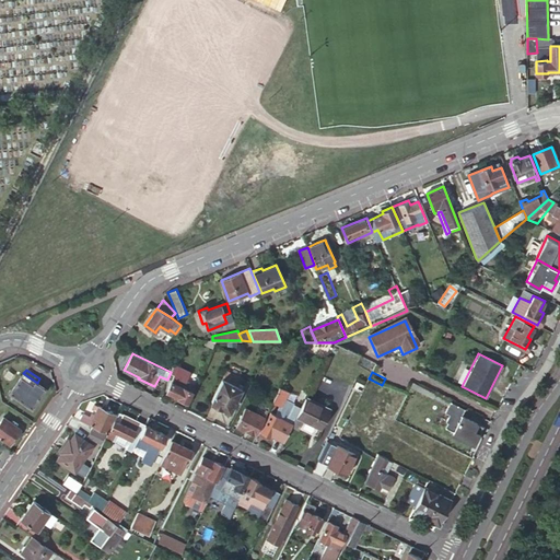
[(37,383),(23,373),(10,393),(32,407),(45,388),(37,383)]
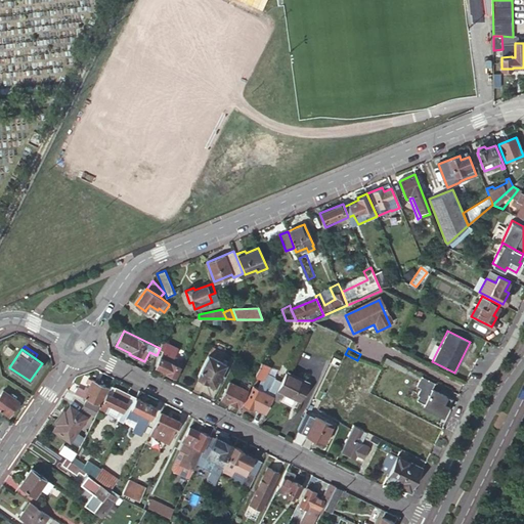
[(222,354),(211,349),(198,376),(215,385),(227,360),(223,358),(222,360),(219,359),(222,354)]
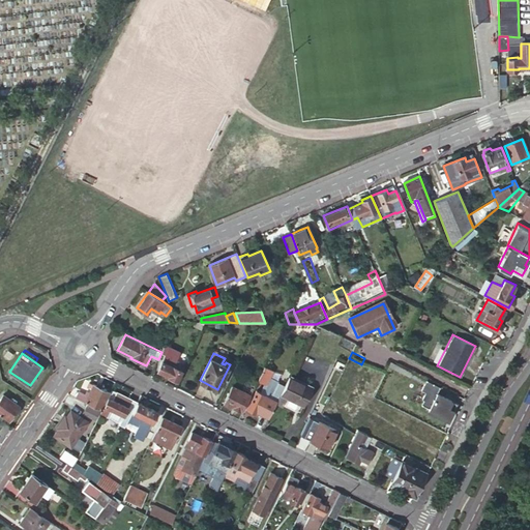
[(169,377),(177,381),(185,364),(166,355),(157,371),(169,376),(169,377)]
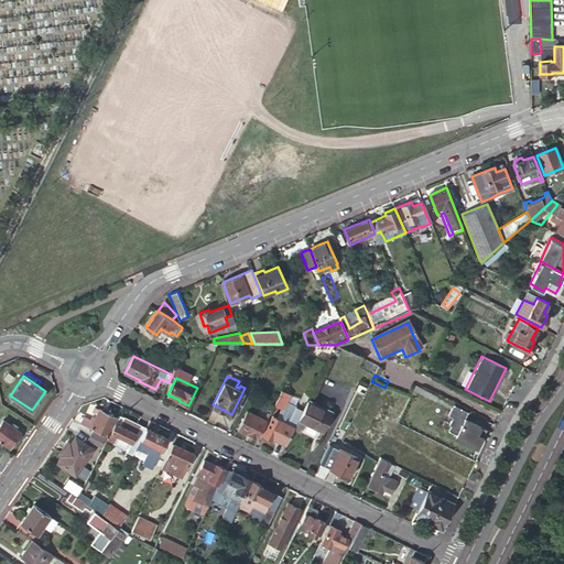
[(375,390),(378,384),(371,381),(368,388),(375,390)]
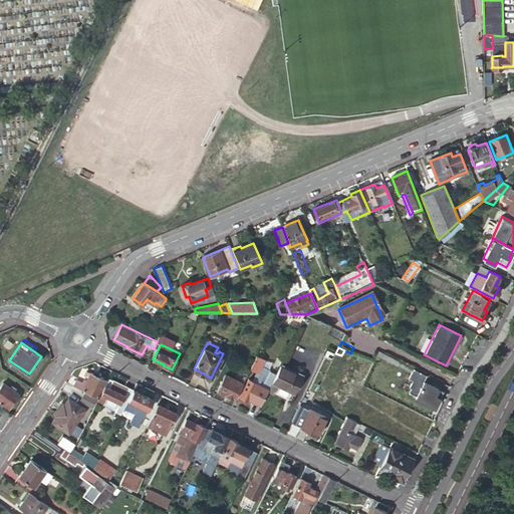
[(249,400),(261,406),(269,389),(273,381),(278,372),(263,364),(265,359),(257,355),(251,368),(257,371),(254,378),(257,379),(255,382),(249,378),(240,398),(248,401),(249,400)]
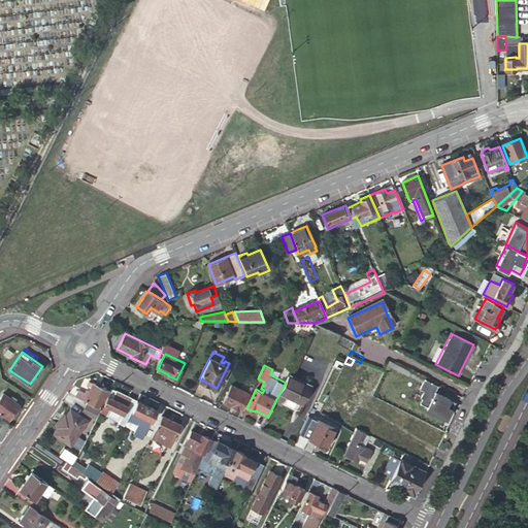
[(311,386),(289,374),(286,383),(281,392),(303,403),(311,386)]
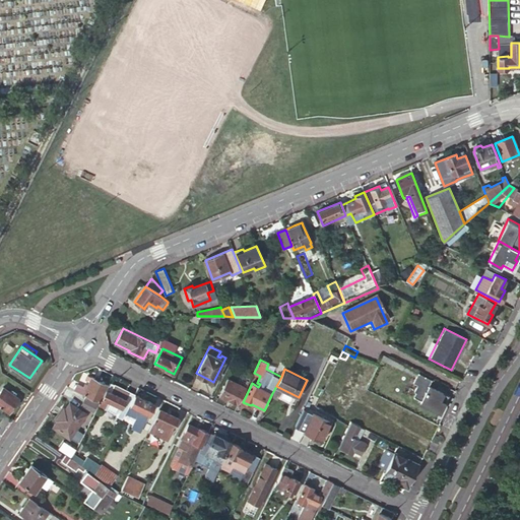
[(219,395),(239,404),(253,374),(247,371),(243,378),(241,377),(238,384),(228,379),(219,395)]
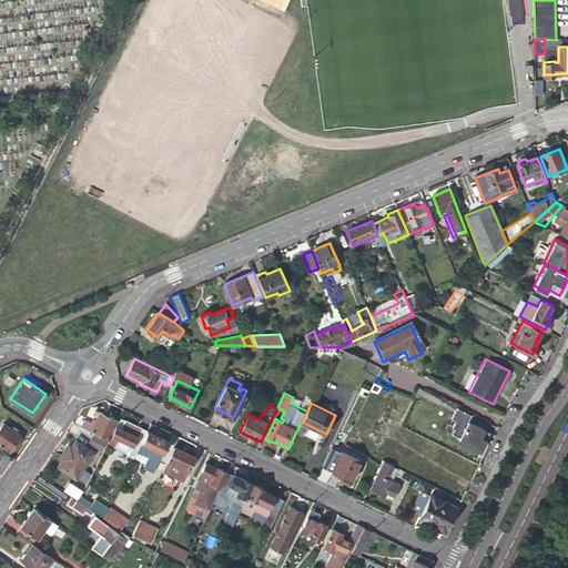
[(468,422),(472,415),(457,407),(452,418),(456,422),(453,428),(455,429),(452,434),(460,438),(459,440),(480,450),(486,439),(480,437),(485,430),(468,422)]
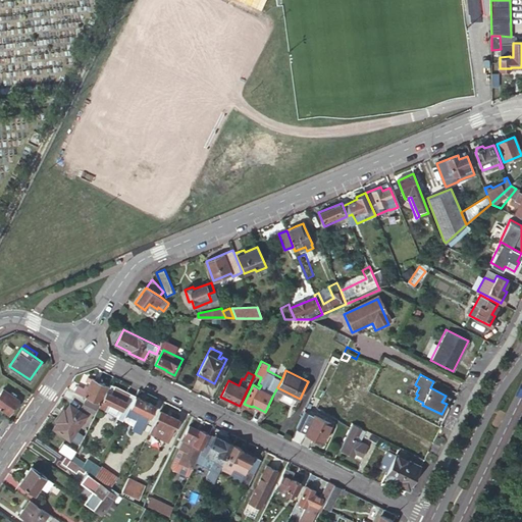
[(108,386),(92,378),(88,377),(87,379),(90,381),(86,390),(84,394),(101,402),(102,399),(106,390),(108,386)]
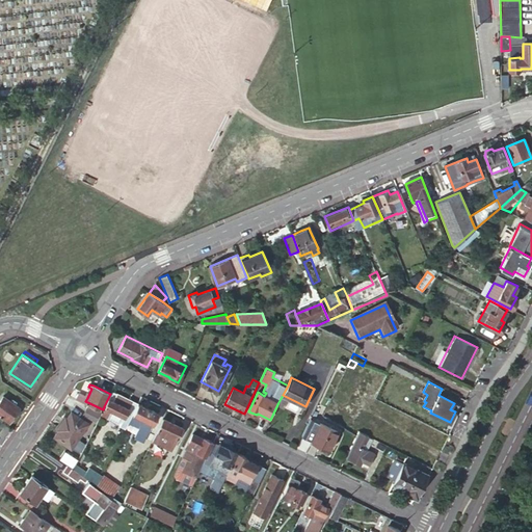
[(103,409),(101,414),(106,416),(106,415),(109,408),(130,419),(133,414),(138,403),(117,393),(116,394),(111,392),(110,394),(108,398),(104,406),(103,409)]
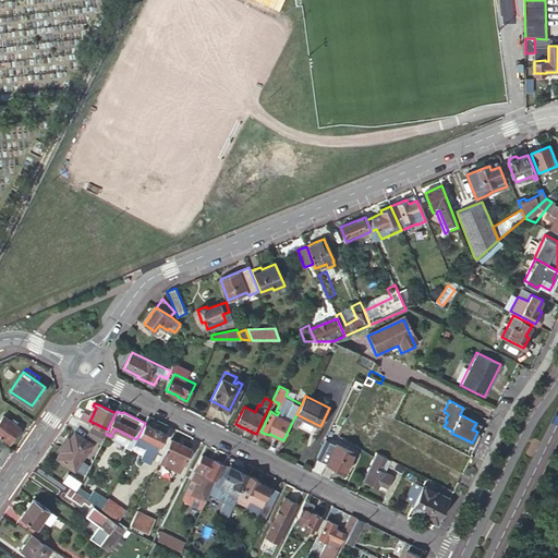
[(21,427),(3,415),(0,420),(0,436),(10,444),(11,441),(13,441),(15,438),(14,435),(21,427)]
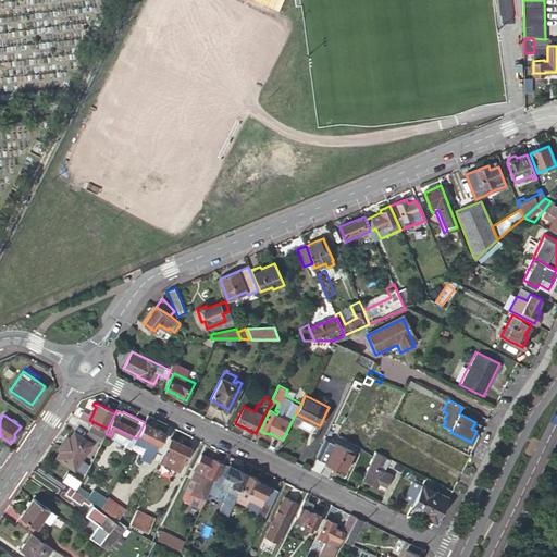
[(139,433),(136,438),(135,442),(156,452),(165,433),(145,422),(139,433)]
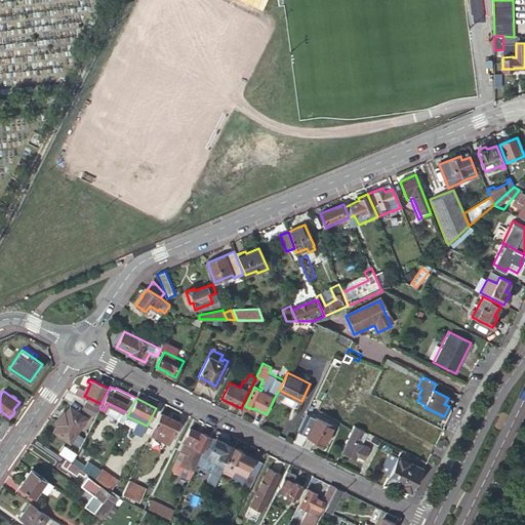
[(98,407),(85,401),(81,409),(94,415),(98,407)]
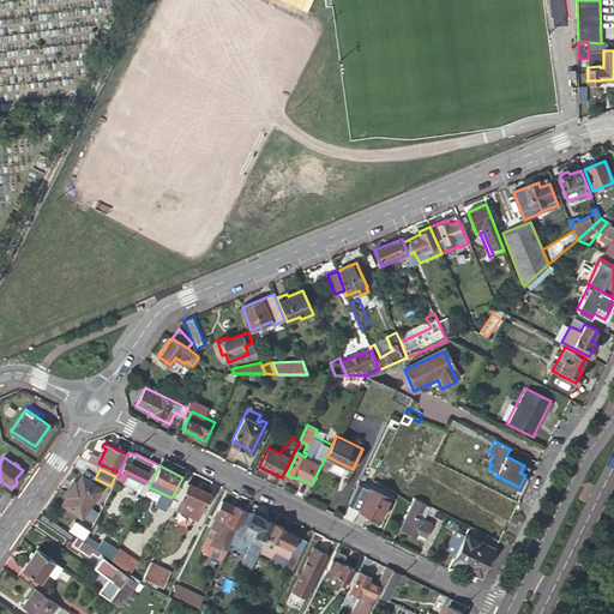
[(126,471),(122,479),(148,491),(149,487),(150,483),(126,471)]
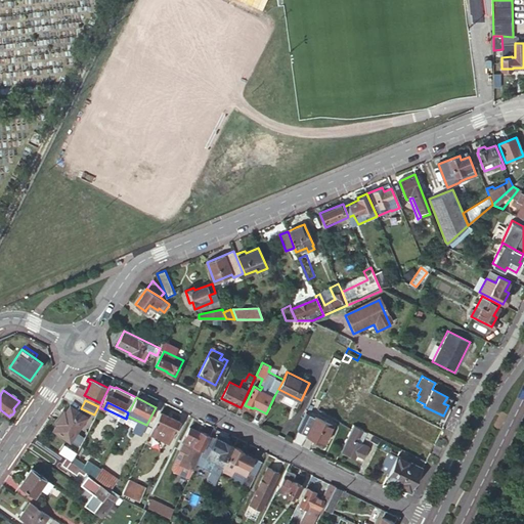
[(86,417),(70,405),(66,412),(64,411),(57,423),(58,424),(54,430),(71,441),(86,417)]
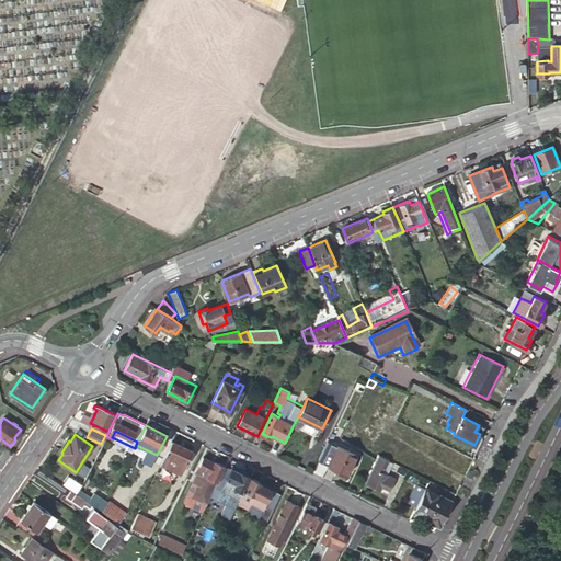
[(192,450),(171,441),(160,464),(175,470),(181,473),(187,461),(192,450)]
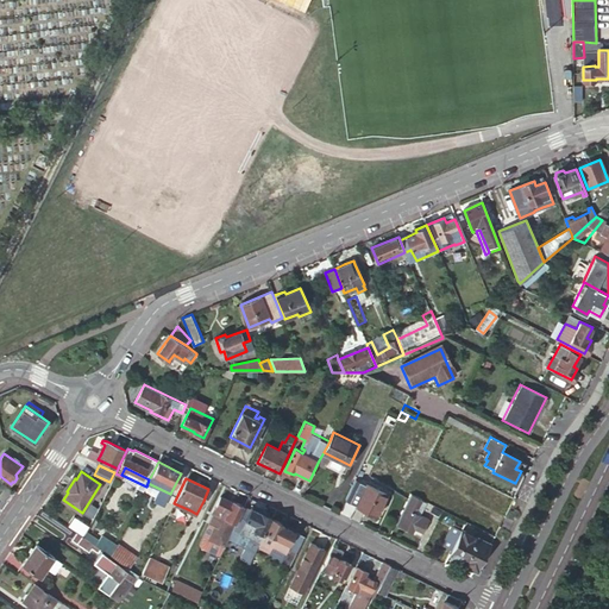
[(387,493),(366,483),(356,506),(376,515),(387,493)]
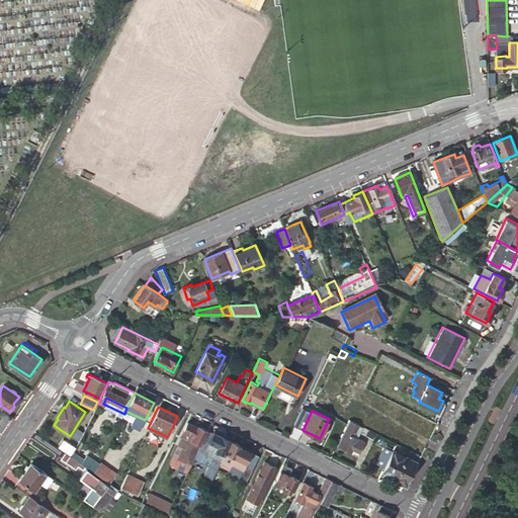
[(355,432),(359,425),(350,420),(337,446),(338,446),(338,448),(344,450),(344,449),(351,453),(353,449),(360,452),(365,442),(351,435),(353,431),(355,432)]
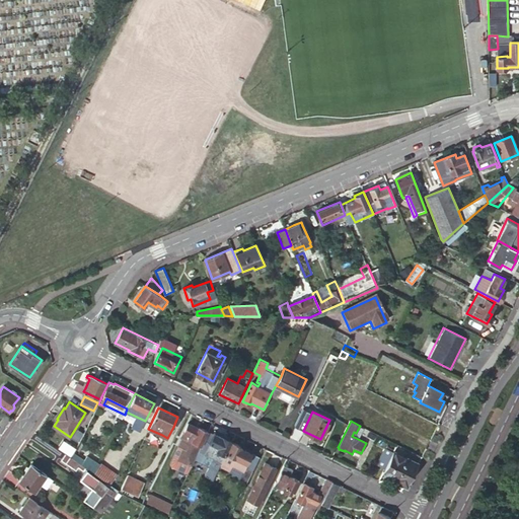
[(201,446),(209,431),(199,427),(199,428),(189,423),(181,438),(182,439),(179,446),(183,448),(178,459),(192,466),(195,458),(200,450),(201,446)]
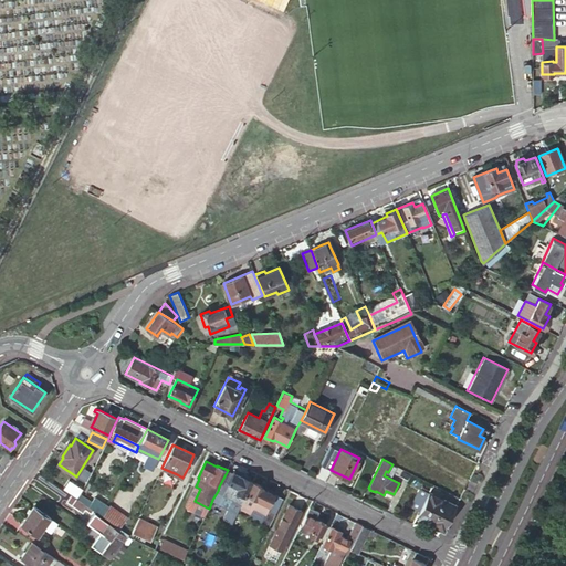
[(228,507),(222,517),(232,523),(236,517),(238,513),(239,511),(240,507),(242,503),(245,496),(253,481),(234,471),(233,473),(228,470),(219,486),(218,491),(212,500),(228,507)]
